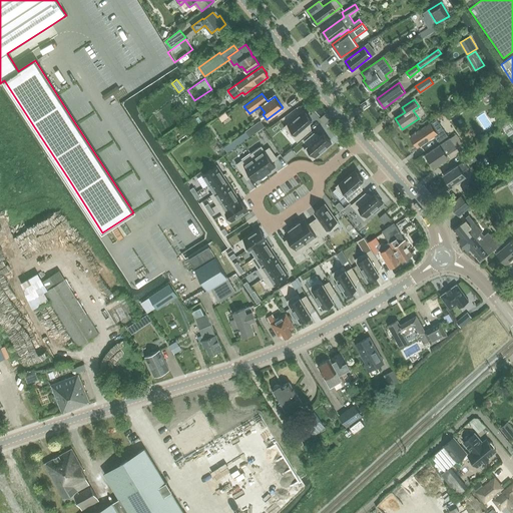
[(215,115),(218,120),(228,115),(225,109),(215,115)]
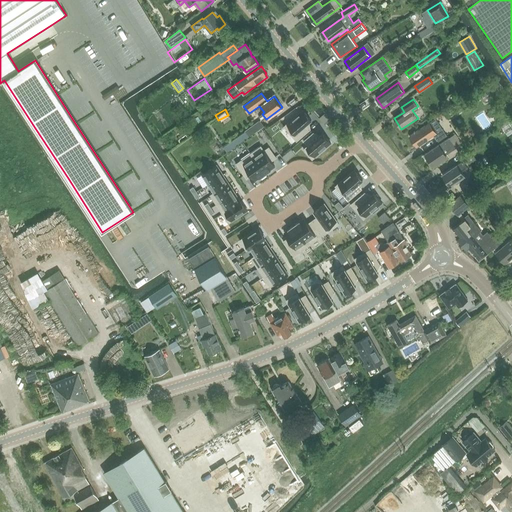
[(303,110),(284,127),(296,141),(310,129),(306,124),(311,120),(303,110)]
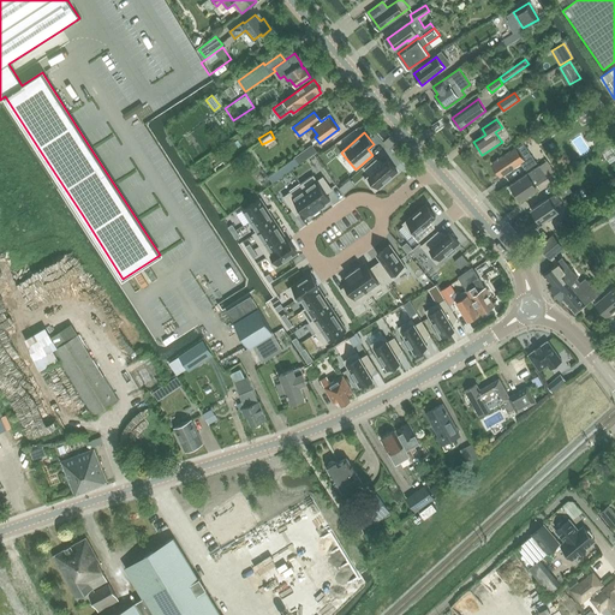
[(532,166),(537,163),(524,143),(493,163),(501,177),(521,162),(526,171),(532,166)]
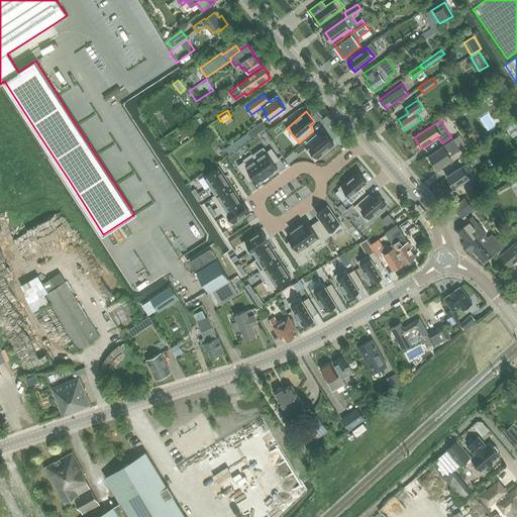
[(267,127),(263,122),(251,130),(255,135),(267,127)]
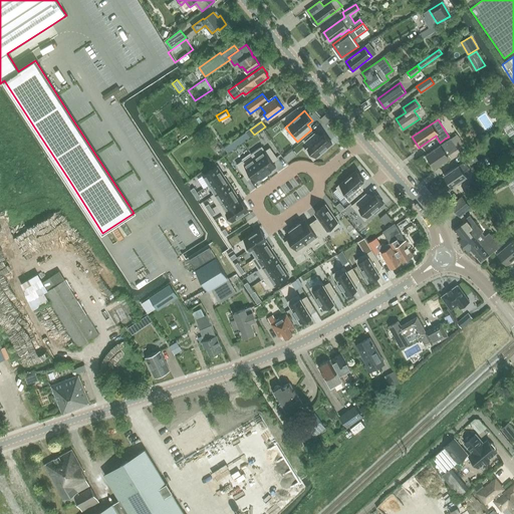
[(509,134),(513,130),(513,121),(505,129),(509,134)]
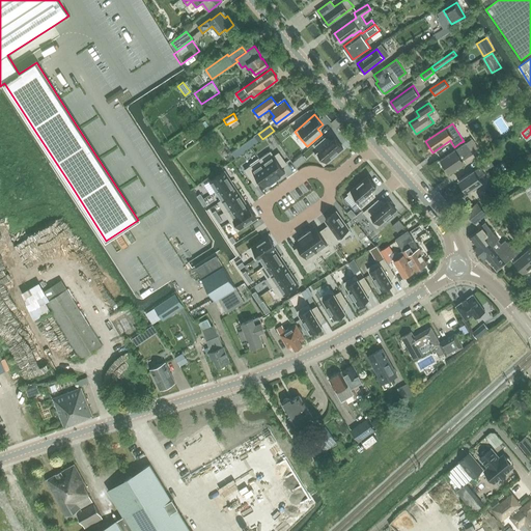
[(319,151),(315,155),(324,165),(343,148),(334,138),(329,142),(325,138),(315,146),(319,151)]
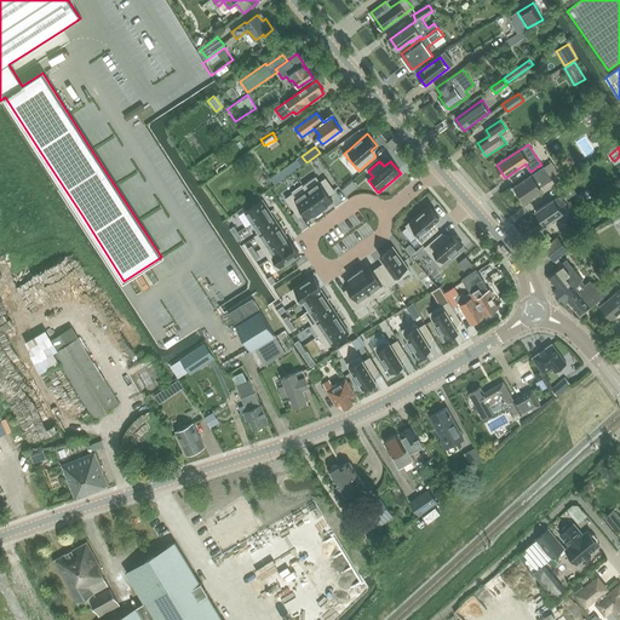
[(552,178),(545,167),(515,187),(524,201),(541,190),(539,187),(552,178)]
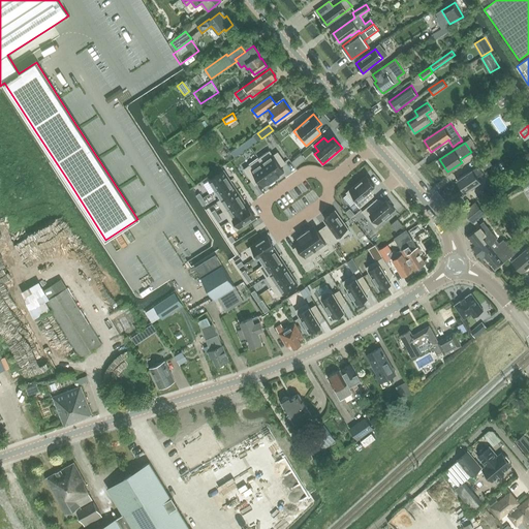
[(269,151),(259,158),(274,179),(284,173),(280,166),(285,163),(278,152),(273,156),(269,151)]
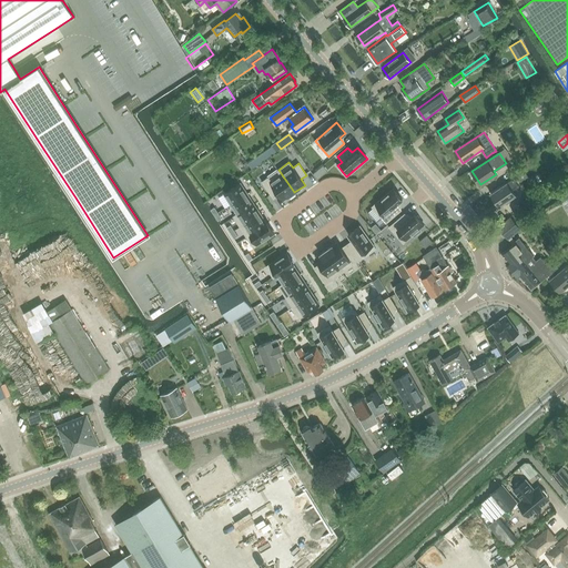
[(279,170),(262,182),(274,199),(280,194),(283,200),(294,192),(279,170)]
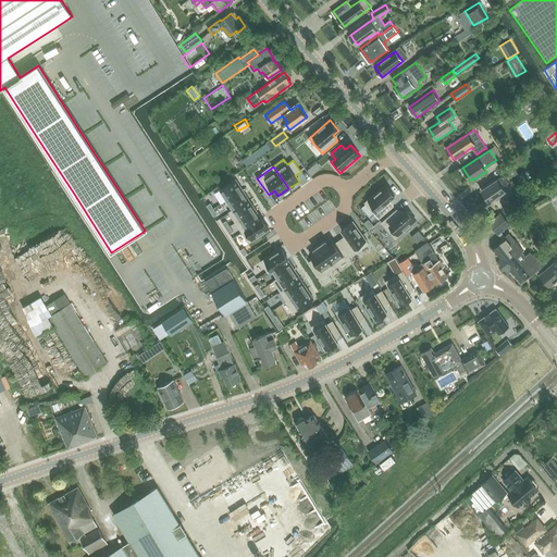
[(508,182),(504,175),(481,190),(490,202),(506,192),(502,186),(508,182)]
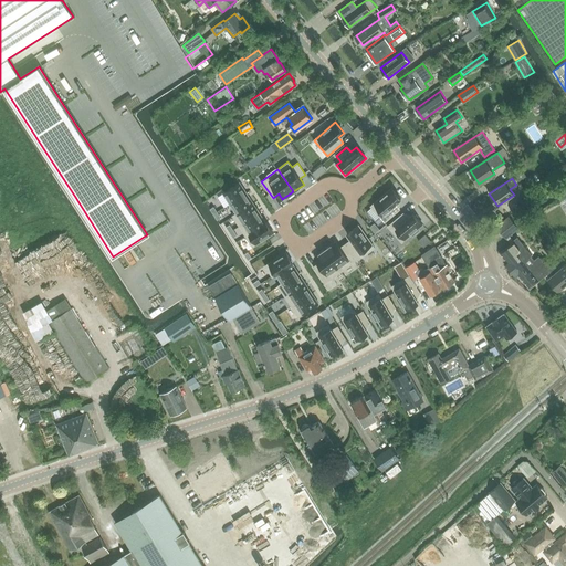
[(240,182),(223,194),(230,203),(247,192),(240,182)]
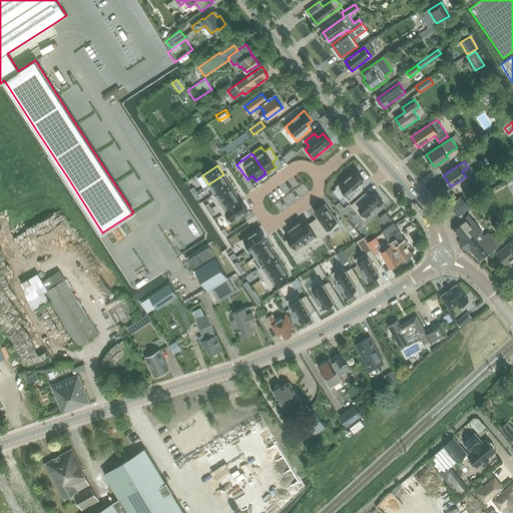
[(355,170),(336,186),(349,201),(363,189),(358,184),(364,180),(355,170)]
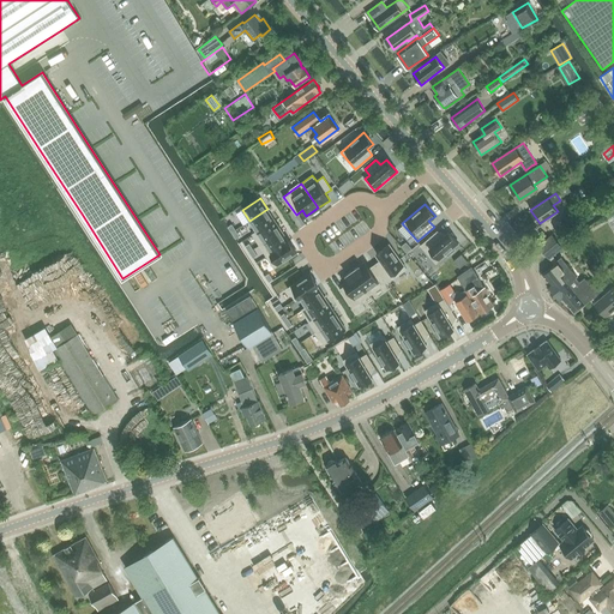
[(268,209),(250,221),(257,232),(275,221),(268,209)]
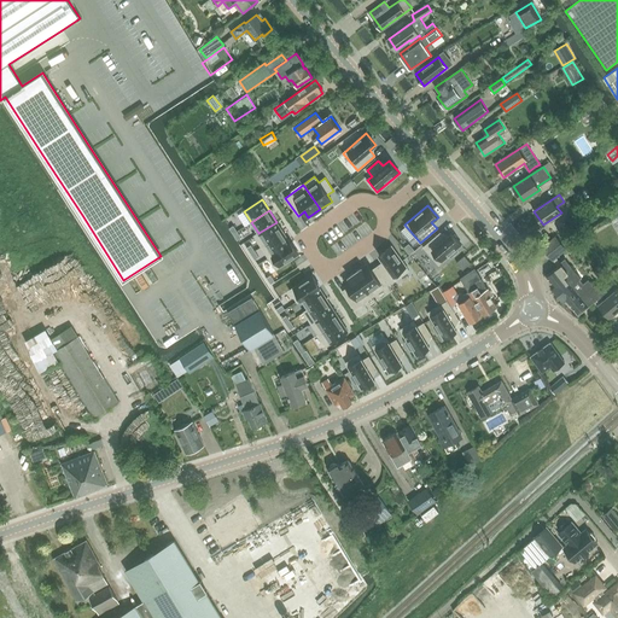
[(579,220),(575,214),(567,219),(571,225),(579,220)]
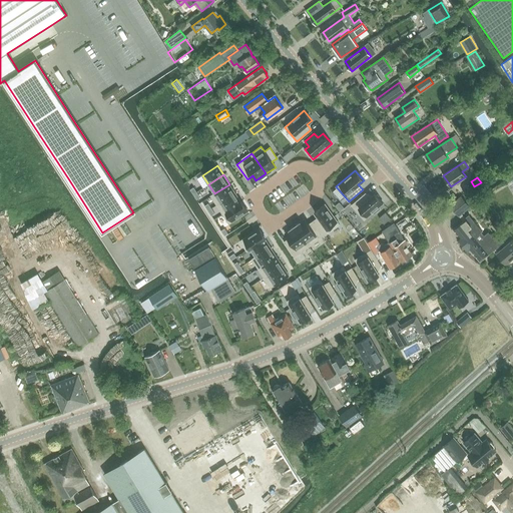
[(181,262),(210,244),(178,193),(174,192),(174,188),(171,184),(171,195),(166,199),(163,198),(159,193),(156,193),(157,194),(157,201),(159,206),(158,223),(174,248),(173,250),(181,262)]
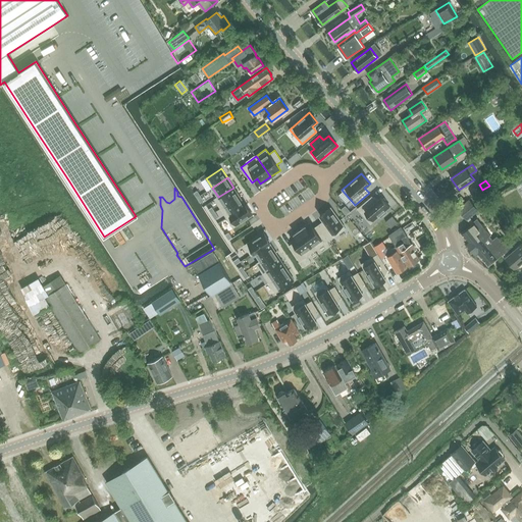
[(218,197),(214,199),(220,208),(240,197),(233,188),(218,197)]
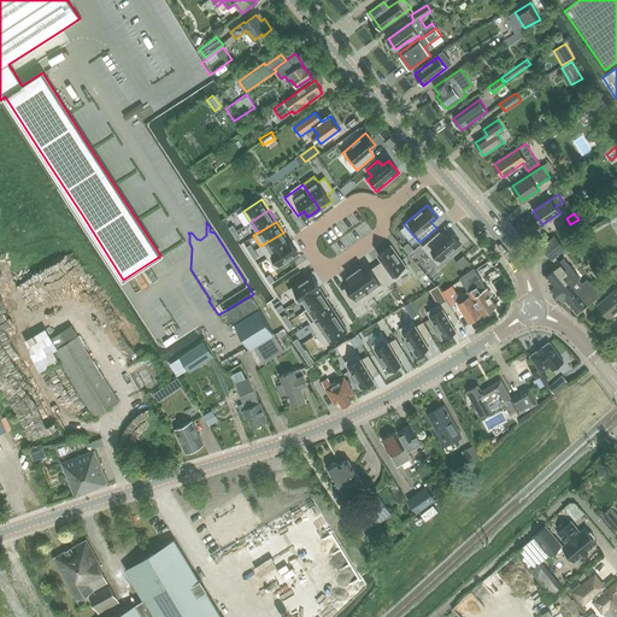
[(283,233),(260,246),(268,258),(291,244),(289,242),(283,233)]
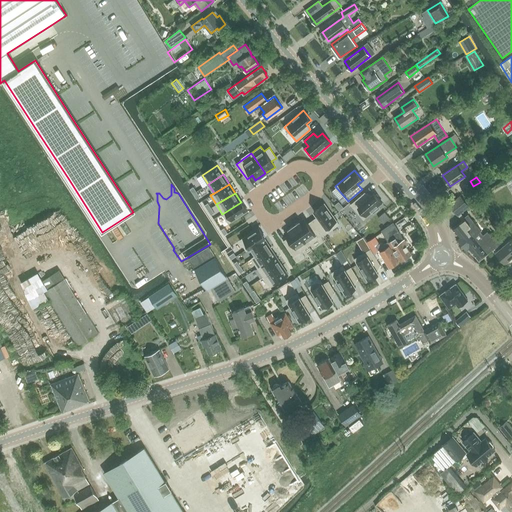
[(365,193),(351,204),(363,219),(372,212),(373,213),(379,208),(378,206),(382,203),(374,193),(369,197),(365,193)]
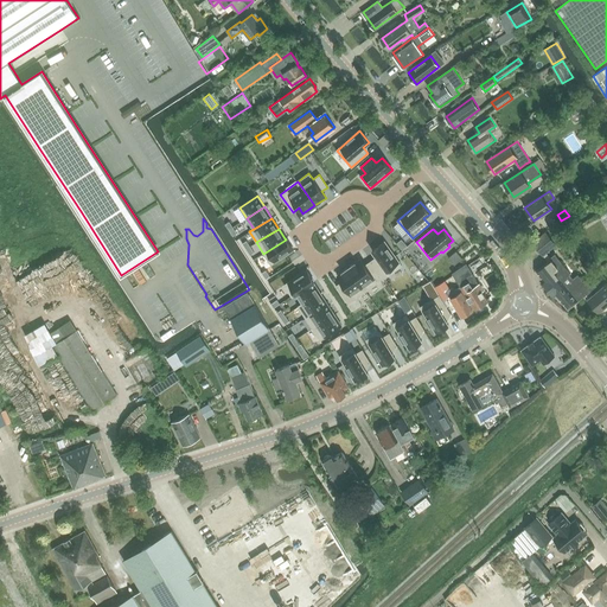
[(548,261),(536,272),(543,280),(542,280),(555,295),(556,294),(568,310),(598,285),(595,283),(589,279),(588,278),(583,281),(579,274),(573,279),(569,274),(570,273),(555,254),(550,257),(547,253),(556,246),(545,232),(532,243),(543,256),(543,255),(548,261)]
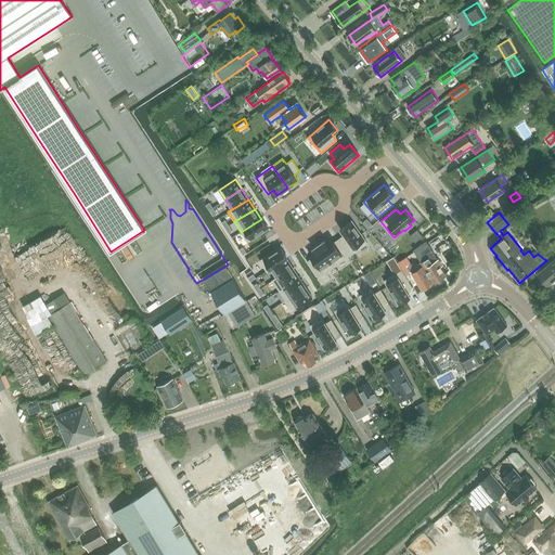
[(261,219),(241,232),(248,242),(268,229),(261,218),(260,218),(261,219)]
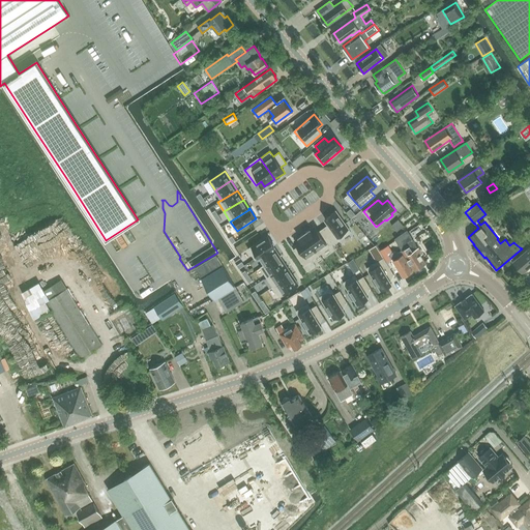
[(329,225),(324,228),(331,239),(334,243),(351,232),(335,211),(325,218),(329,225)]
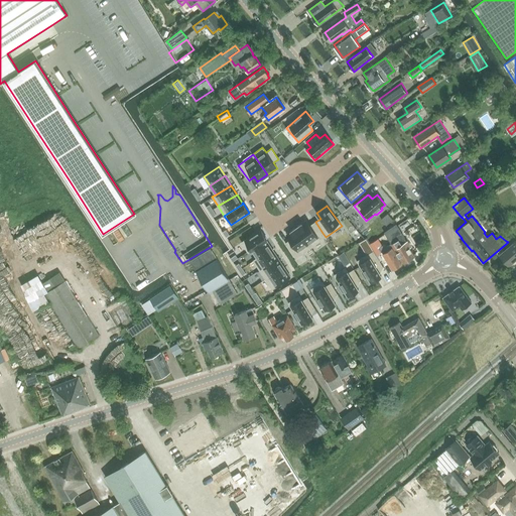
[(381,219),(386,225),(393,220),(387,214),(381,219)]
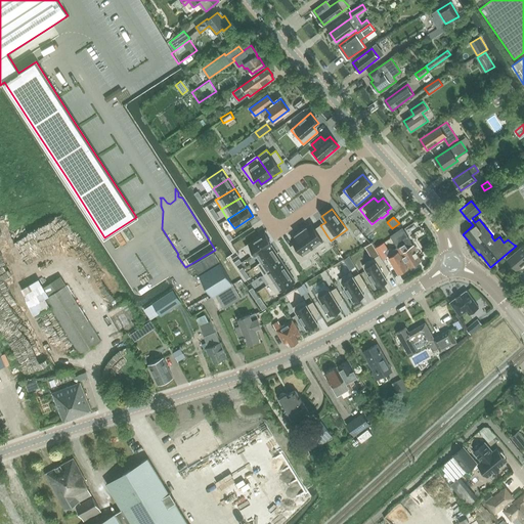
[(404,225),(407,233),(415,230),(411,222),(404,225)]
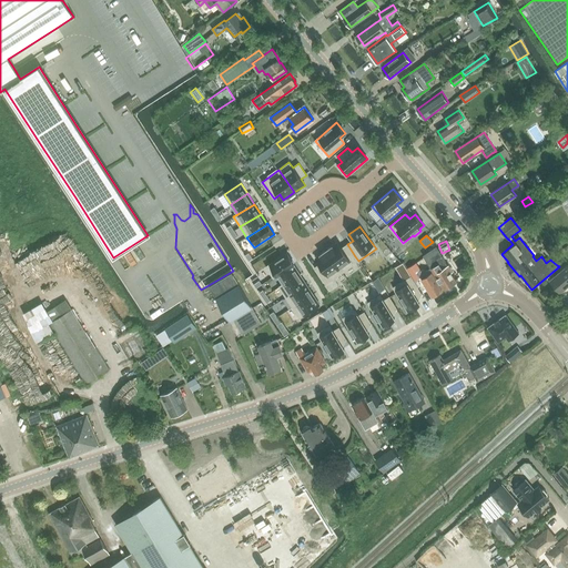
[(337,243),(326,250),(342,273),(353,265),(350,260),(355,256),(347,244),(342,249),(337,243)]
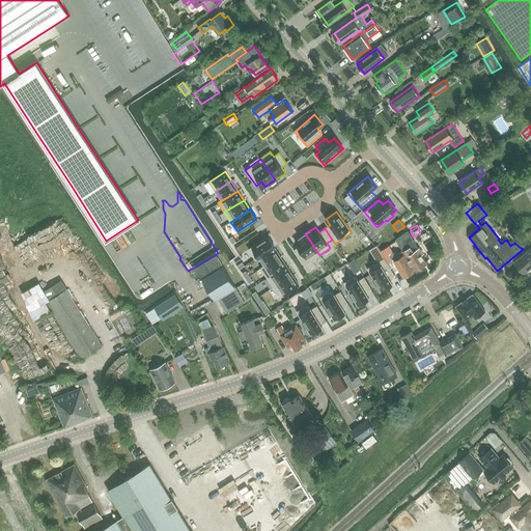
[(398,239),(396,240),(415,270),(426,263),(421,255),(423,254),(419,248),(416,250),(414,245),(416,244),(409,232),(398,239)]
